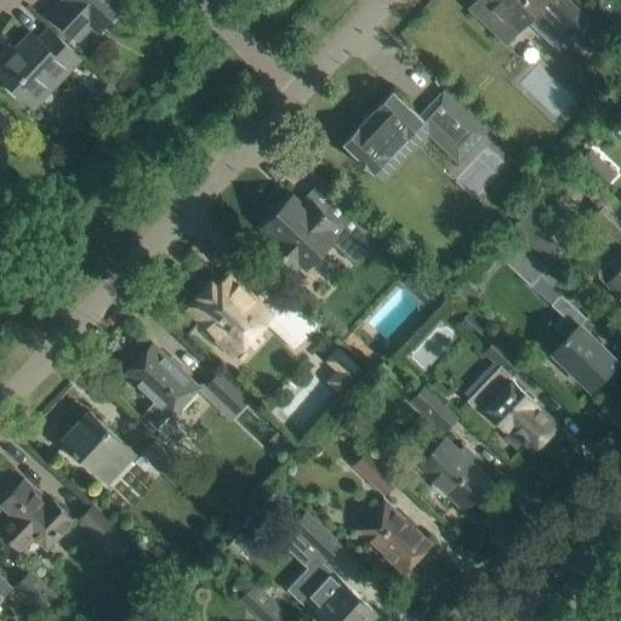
[(126,1),(124,0),(62,0),(50,13),(78,40),(92,24),(98,30),(126,1)]
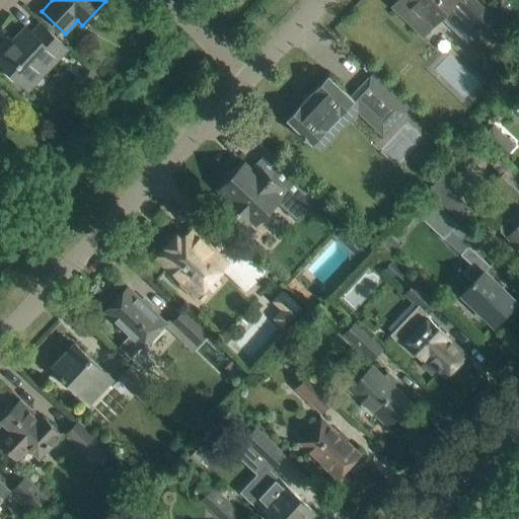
[(399,0),(393,7),(408,21),(424,35),(442,16),(468,41),(466,43),(467,44),(492,17),(472,0),(399,0)]
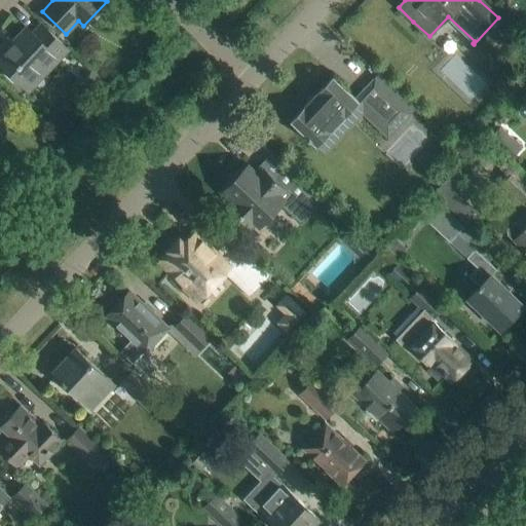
[(68,48),(58,39),(43,25),(34,34),(28,28),(8,48),(5,45),(0,49),(0,64),(28,90),(29,89),(27,88),(45,68),(47,70),(68,48)]
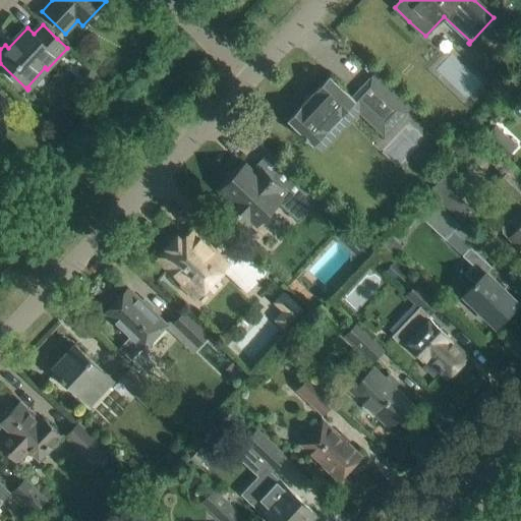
[(330,75),(288,120),(302,134),(313,145),(356,98),(392,131),(409,113),(407,112),(412,108),(390,87),(389,88),(374,73),(352,97),(330,75)]
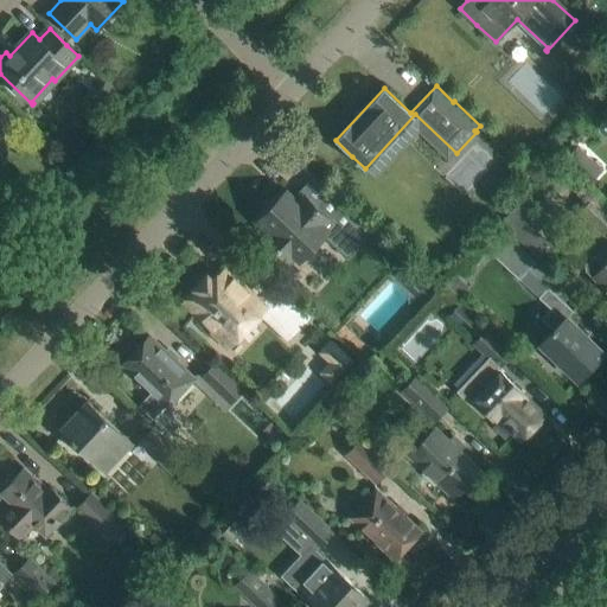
[(120,96),(110,106),(122,117),(132,107),(120,96)]
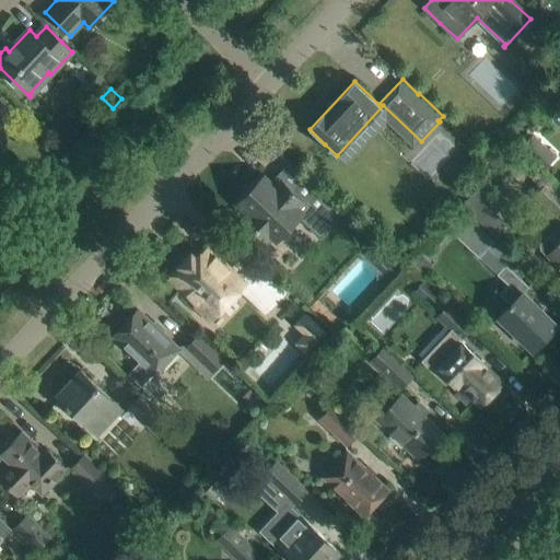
[(0,128),(7,135),(20,119),(0,100),(0,128)]
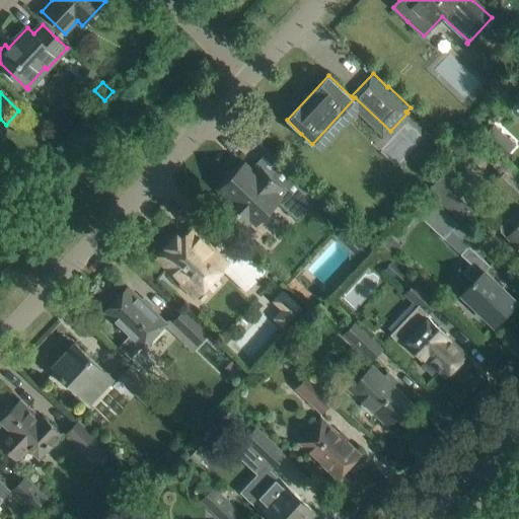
[(493,125),(480,138),(502,158),(514,146),(493,125)]
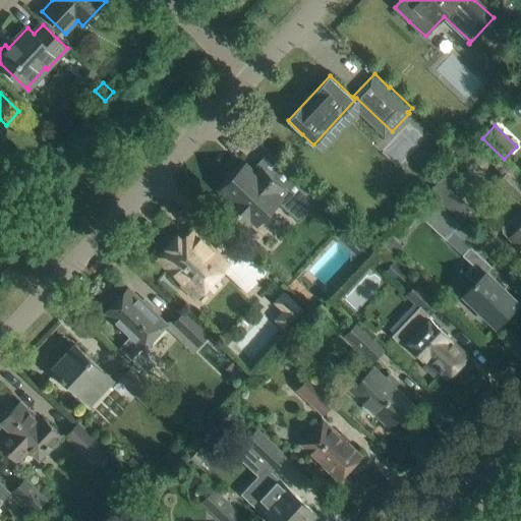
[(232,209),(218,224),(226,231),(233,224),(237,227),(243,227),(247,223),(248,224),(252,219),(257,223),(278,201),(286,193),(306,213),(312,206),(323,216),(328,210),(317,200),(314,196),(297,180),(283,167),(272,178),(262,169),(256,174),(251,170),(245,164),(233,178),(229,177),(225,182),(225,186),(222,189),(232,199),(228,205),(232,209)]
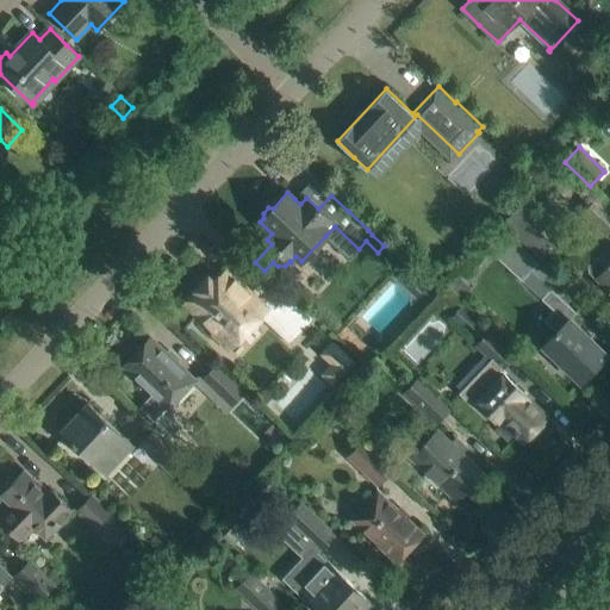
[(582,213),(604,236),(609,230),(609,209),(597,197),(582,213)]
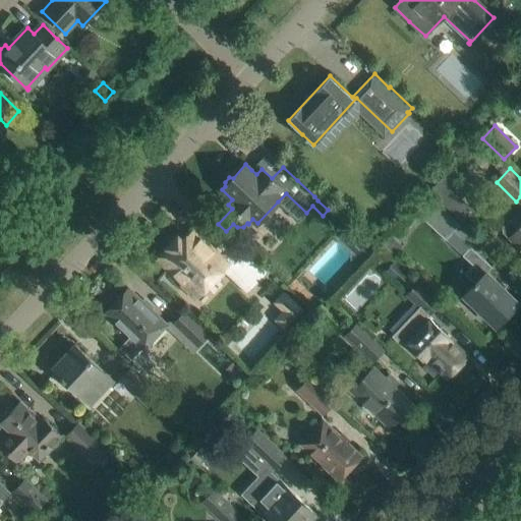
[(445,174),(429,190),(450,211),(466,193),(445,174)]
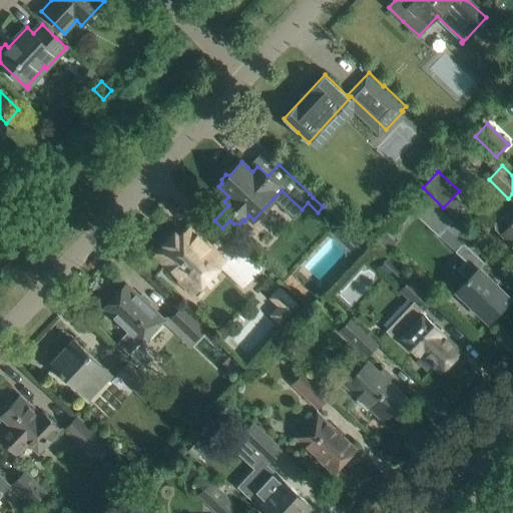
[(424,193),(410,209),(439,236),(455,251),(466,262),(458,270),(468,279),(457,291),(474,308),(489,322),(511,299),(496,285),(479,268),(484,262),(464,243),(470,236),(452,219),(424,193)]
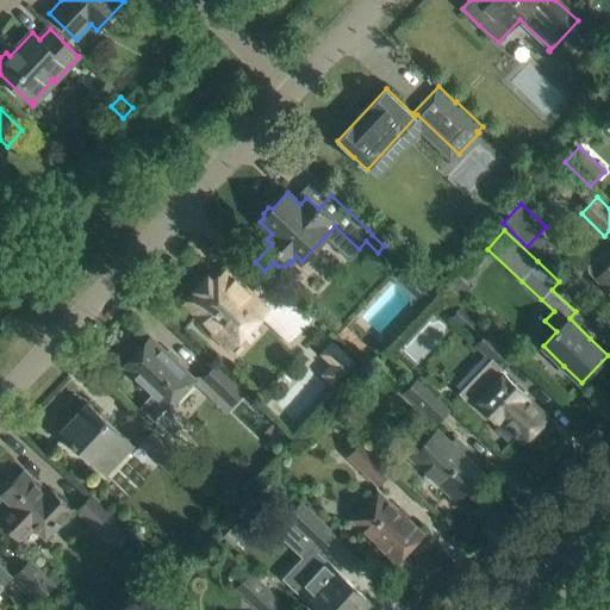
[(609,262),(609,263),(602,257),(596,257),(587,266),(589,272),(596,278),(609,291),(609,262)]
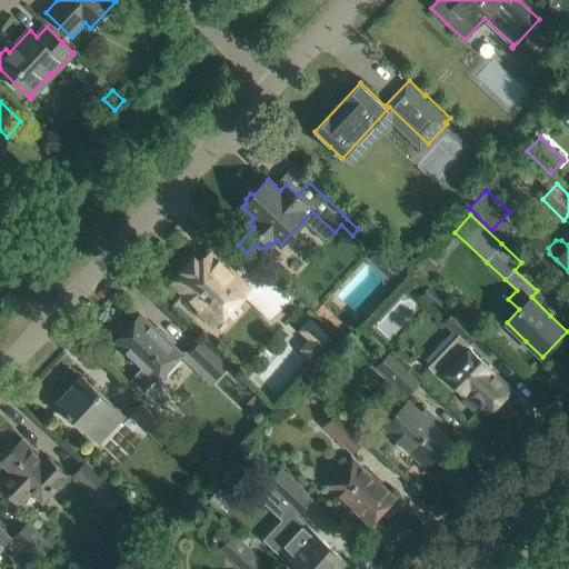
[(183,271),(171,283),(201,311),(202,310),(201,310),(208,302),(223,317),(222,317),(223,318),(243,296),(250,289),(278,316),(295,297),(259,265),(243,281),(235,272),(211,250),(200,262),(195,258),(182,270),(183,271)]
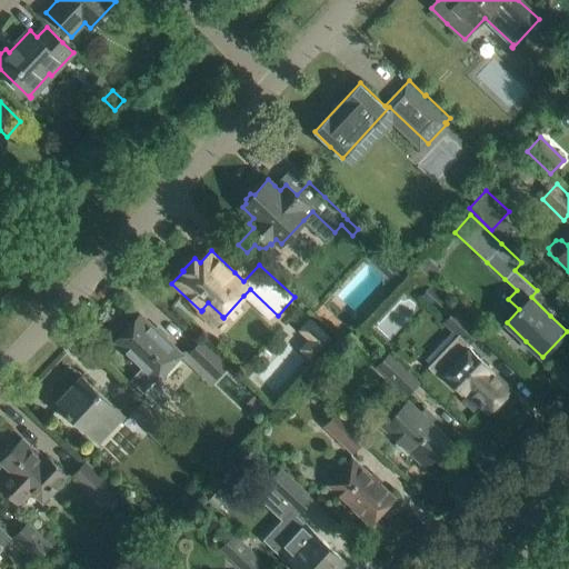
[(442,270),(430,259),(421,269),(433,280),(442,270)]
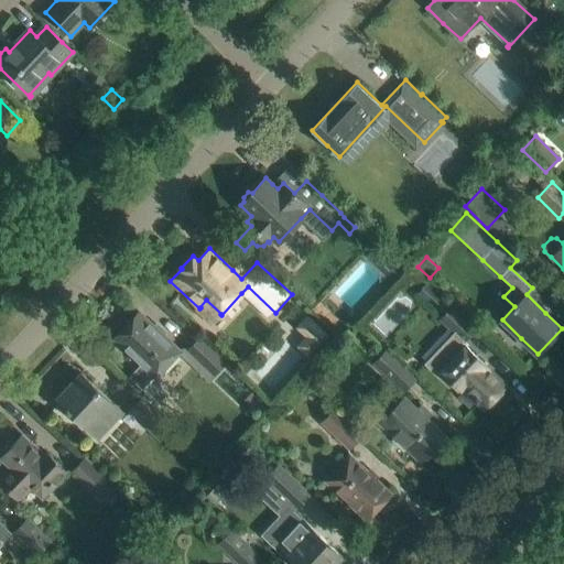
[(440,289),(432,297),(446,311),(441,317),(455,329),(466,339),(478,327),(453,305),(456,302),(440,289)]
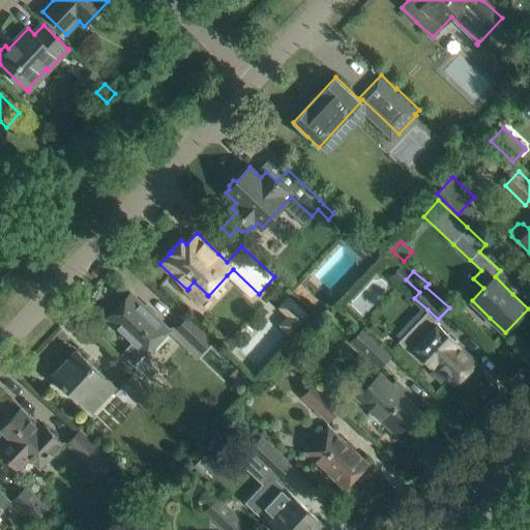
[(133,342),(121,355),(149,381),(158,370),(151,362),(151,356),(148,353),(169,330),(130,294),(108,318),(133,342)]
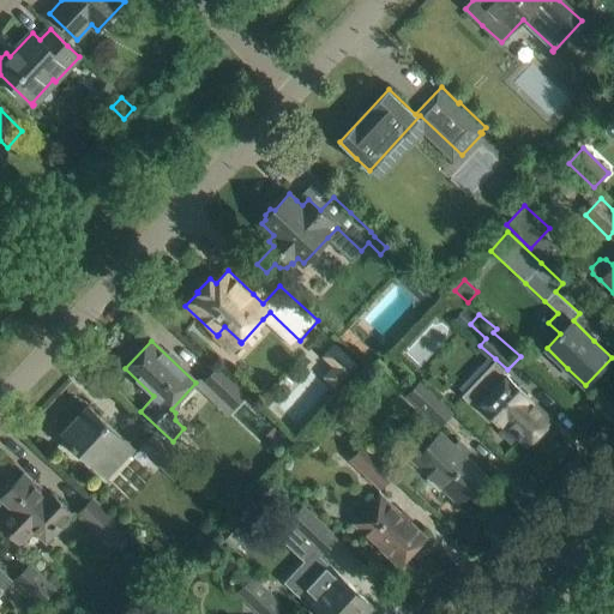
[(336,342),(321,357),(332,367),(345,380),(360,366),(336,342)]
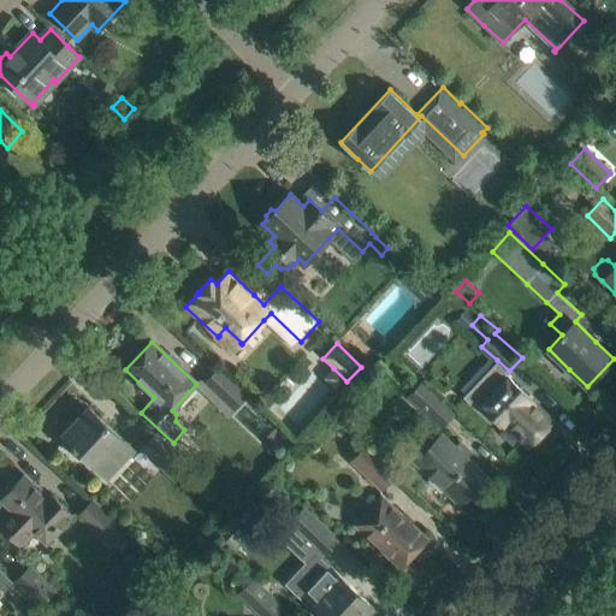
[(531,401),(532,400),(508,377),(511,373),(509,371),(497,360),(463,397),(479,412),(483,407),(505,427),(507,426),(528,446),(552,421),(531,401)]
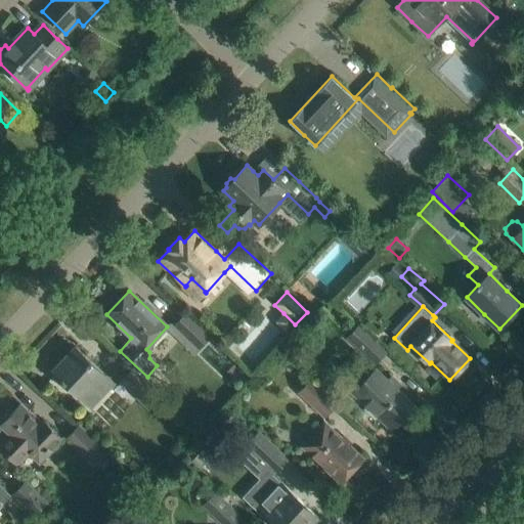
[(175,322),(201,347),(212,336),(185,310),(175,322)]
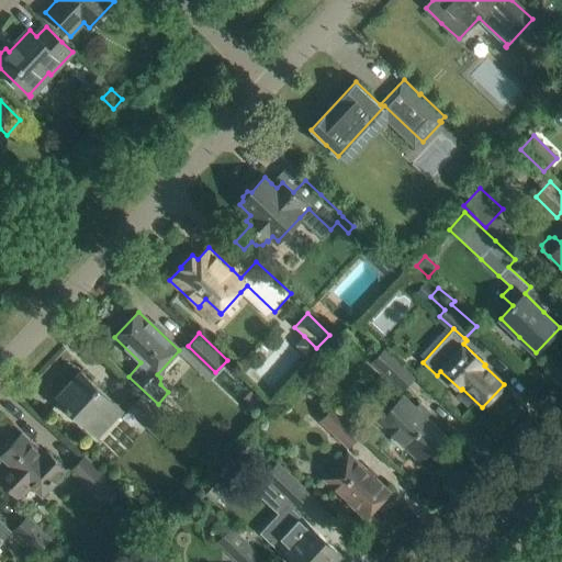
[(385,348),(372,361),(403,390),(415,377),(385,348)]
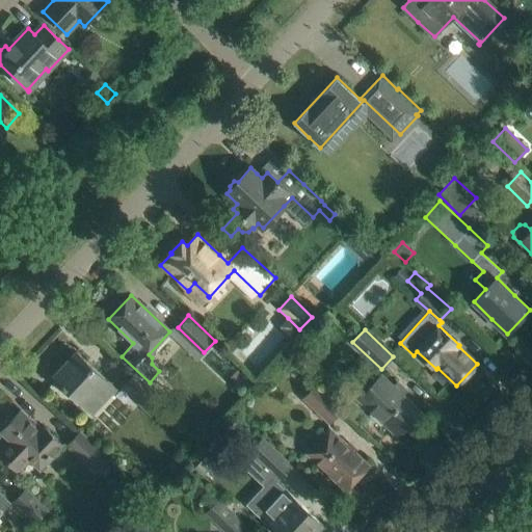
[(67,388),(73,394),(92,414),(115,389),(77,352),(54,376),(60,382),(59,383),(65,389),(67,388)]
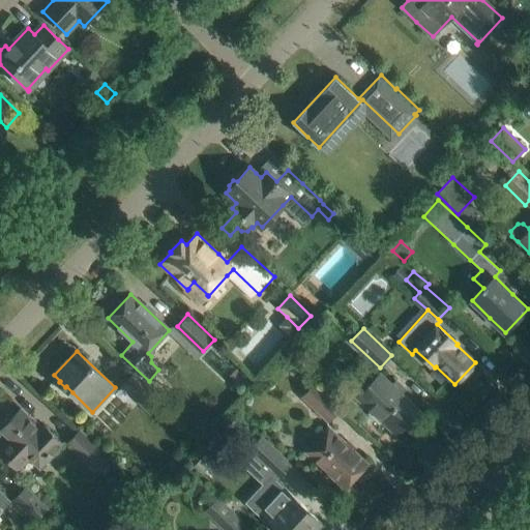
[(163,401),(133,373),(121,385),(150,413),(163,401)]
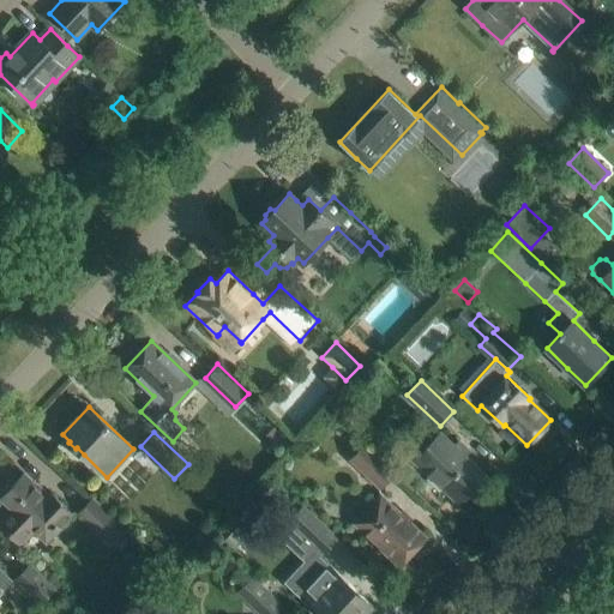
[(486,475),(440,432),(414,459),(459,503),(486,475)]
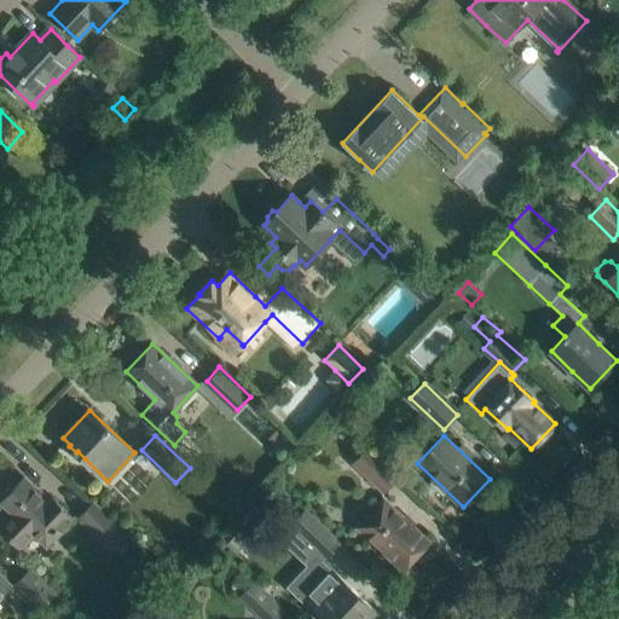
[(398,478),(366,447),(352,462),(383,492),(398,478)]
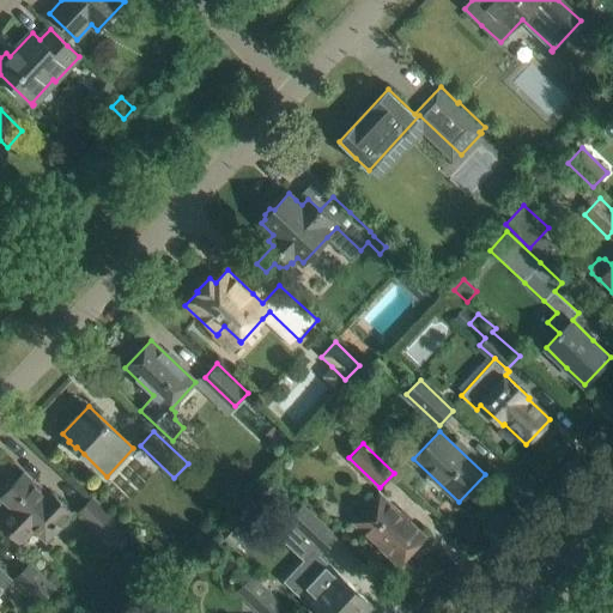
[(0,522),(20,542),(34,529),(47,540),(73,513),(53,493),(49,497),(24,473),(1,498),(12,508),(0,521),(0,522)]
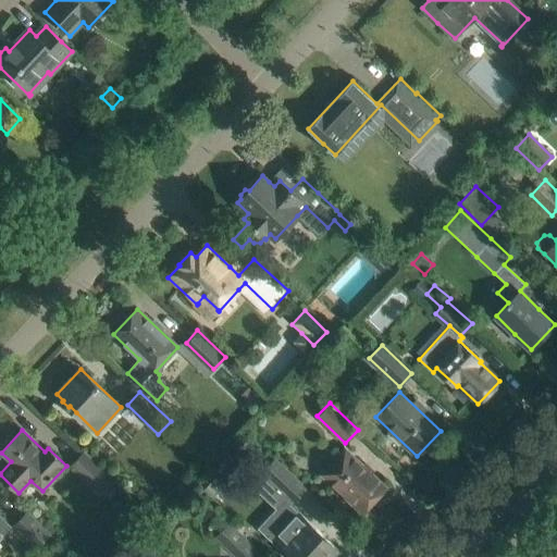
[(386,487),(345,449),(321,474),(362,514),(386,487)]
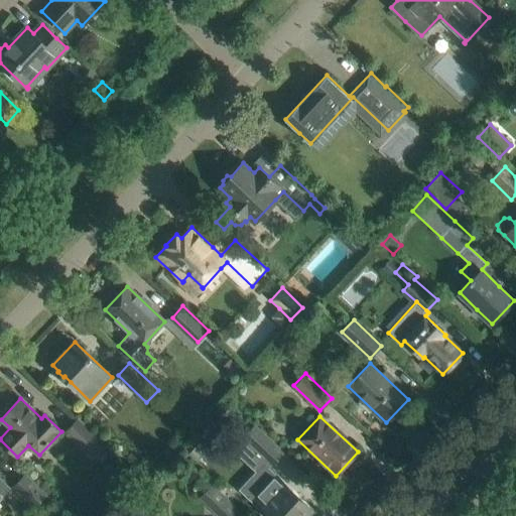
[(108,447),(77,418),(66,431),(97,461),(97,460),(102,465),(110,457),(104,452),(108,447)]
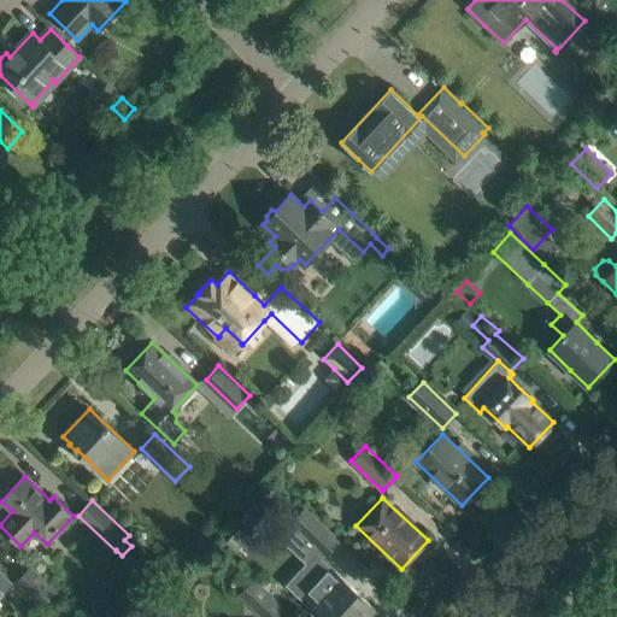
[(304,507),(289,523),(325,556),(340,541),(304,507)]
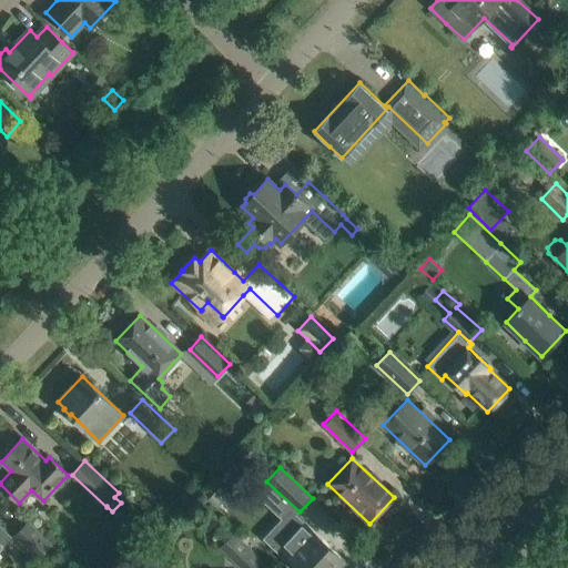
[(291,510),(264,538),(287,560),(291,558),(301,567),(338,567),(345,561),(330,546),(303,521),(291,510)]
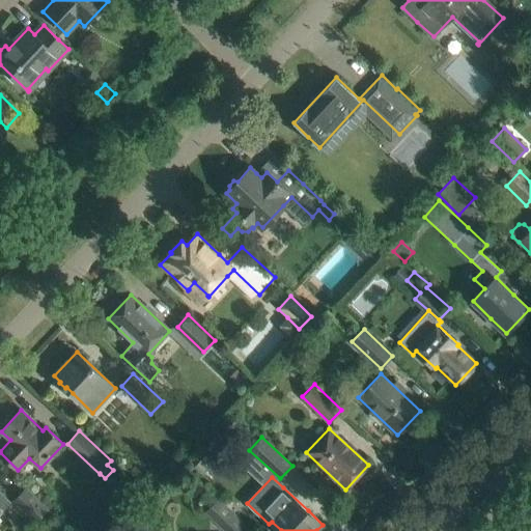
[(49,509),(26,487),(14,501),(36,522),(42,516),(45,519),(50,512),(48,510),(49,509)]
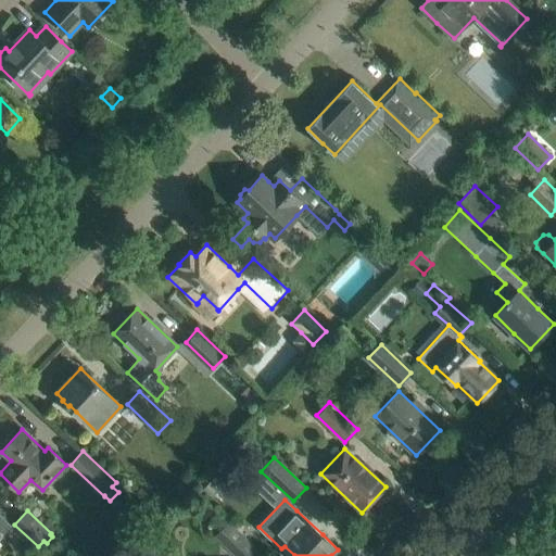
[(0,533),(9,525),(0,516),(0,533)]
